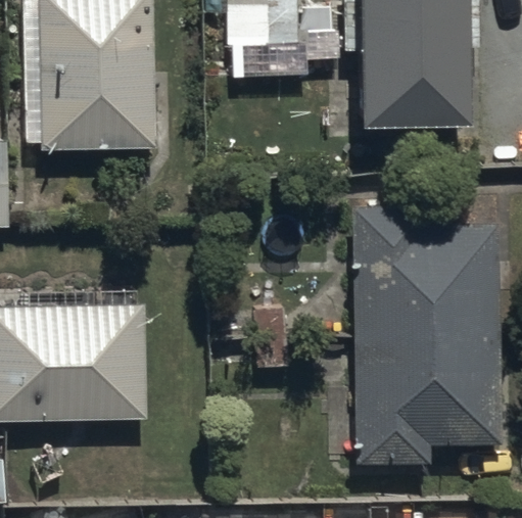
[(40,0),(40,150),(156,150),(155,0),(40,0)]
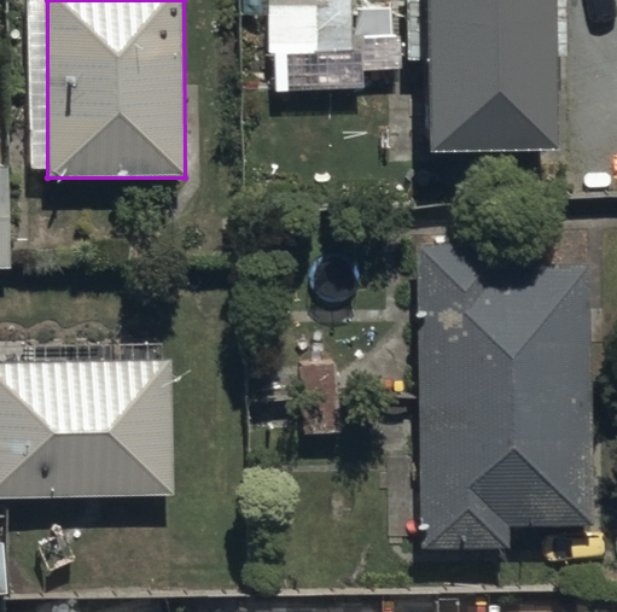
[(273,82),(272,50),(354,48),(354,75),(393,75),(393,53),(402,53),(401,12),(353,13),(351,0),(243,0),(245,83),(273,82)]
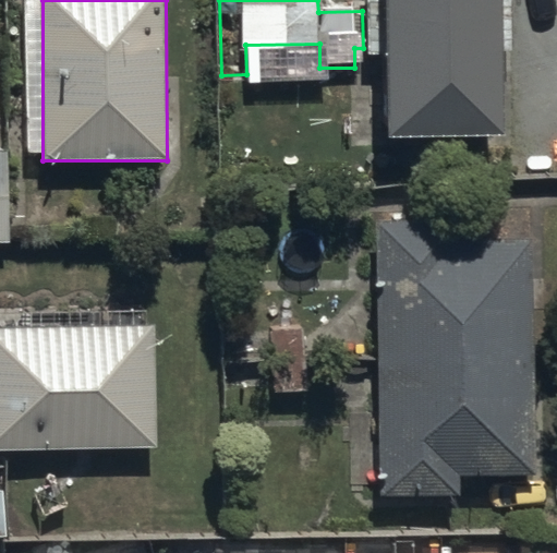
[(387,140),(501,139),(498,0),(368,0),(370,52),(386,51),(387,140)]
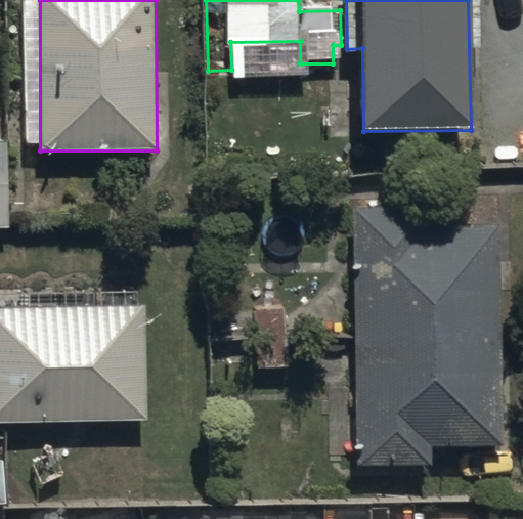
[(428,204),(353,204),(355,466),(431,466),(431,448),(502,448),(500,224),(428,224),(428,204)]
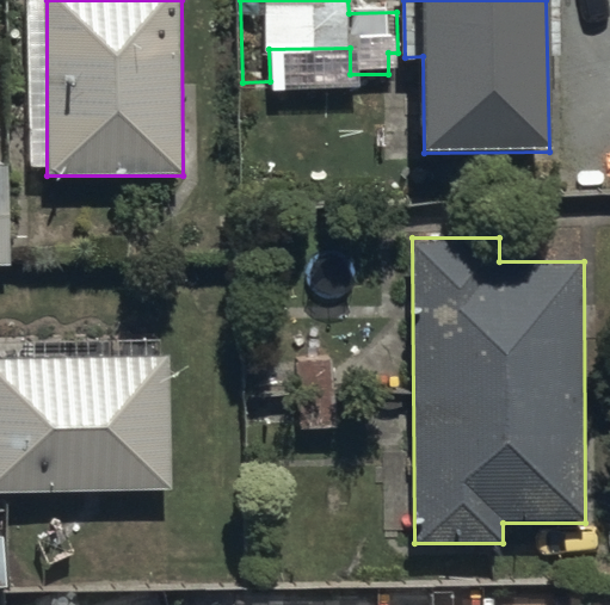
[(0,356),(0,492),(171,491),(168,355),(0,356)]
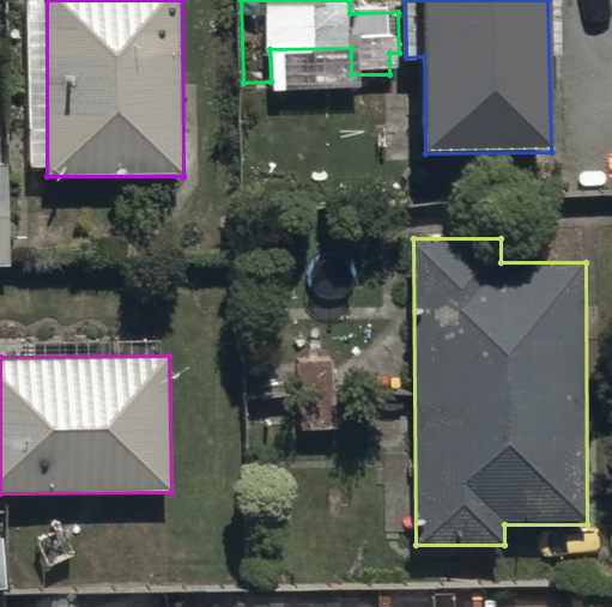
All buildings are outlined.
